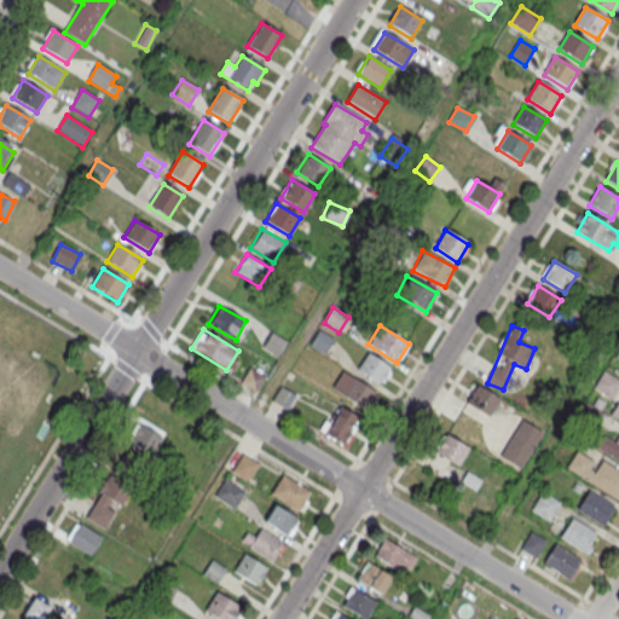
[(318,331),(334,340),(324,356),(308,346),(318,331)]
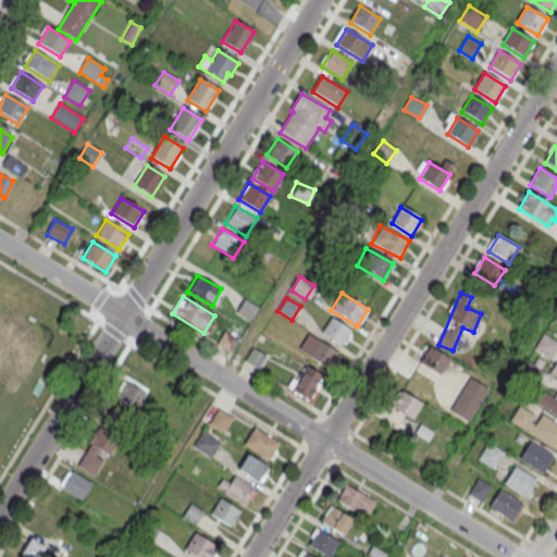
[(331,318),(351,331),(342,347),(321,335),(331,318)]
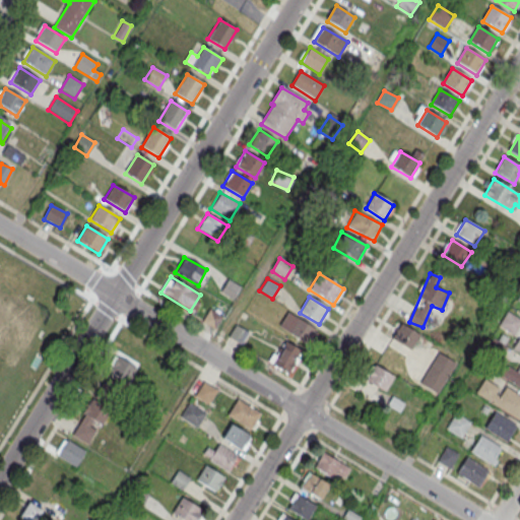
[(221,317),(210,309),(202,321),(213,329),(221,317)]
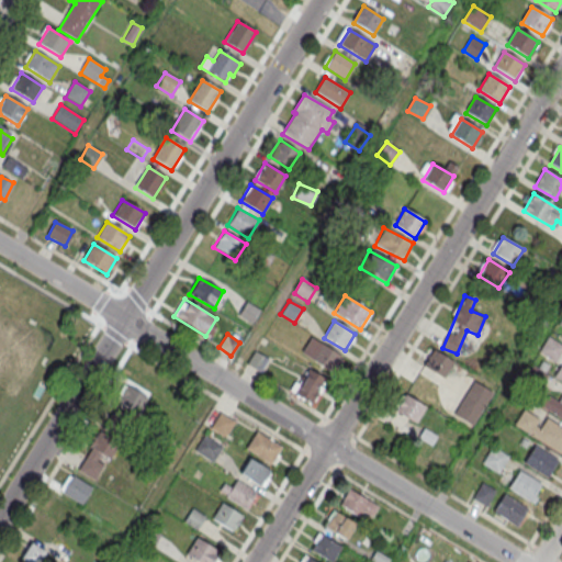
[(555,361),(561,350),(561,346),(548,337),(539,351),(555,361)]
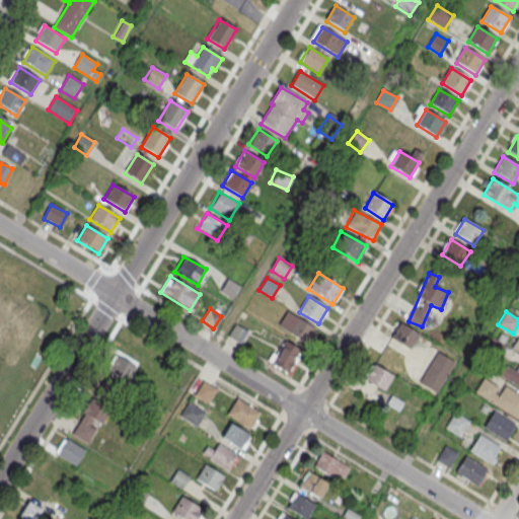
[(296,317),(315,329),(306,345),(278,327),(287,313),(296,318),(296,317)]
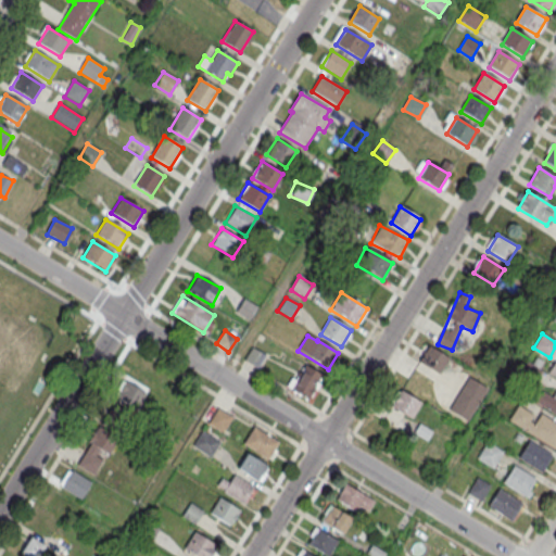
[(418,361),(439,373),(449,357),(428,344),(418,361)]
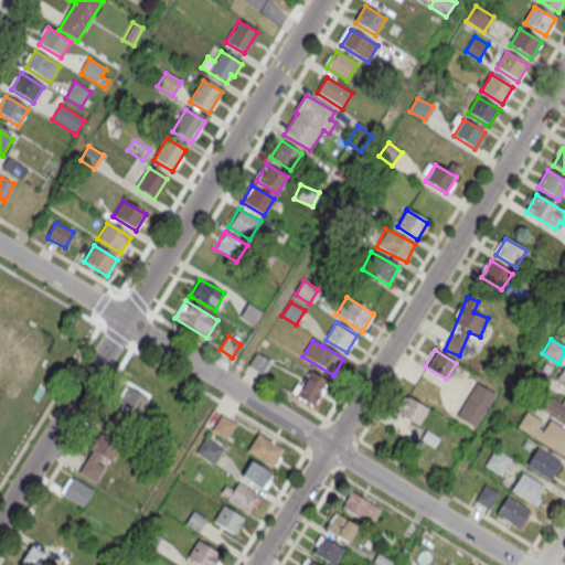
[(269,361),(256,353),(248,366),(262,374),(269,361)]
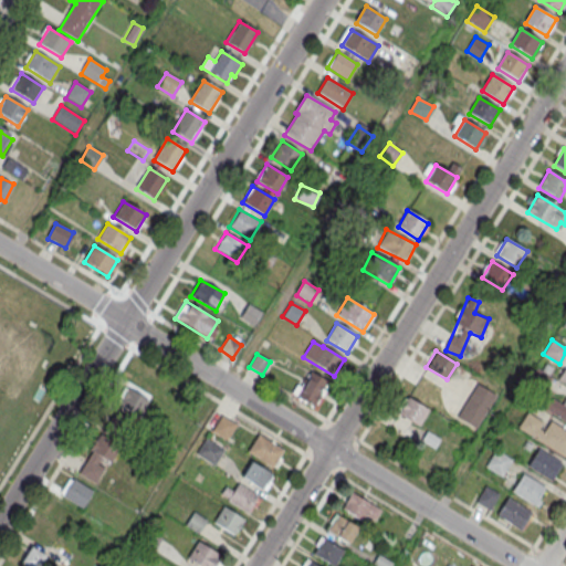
[(295,397),(317,406),(327,378),(305,370),(295,397)]
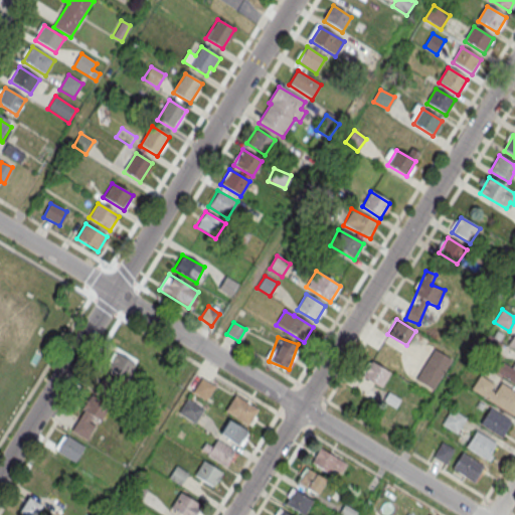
[(415,380),(435,350),(452,360),(433,391),(415,380)]
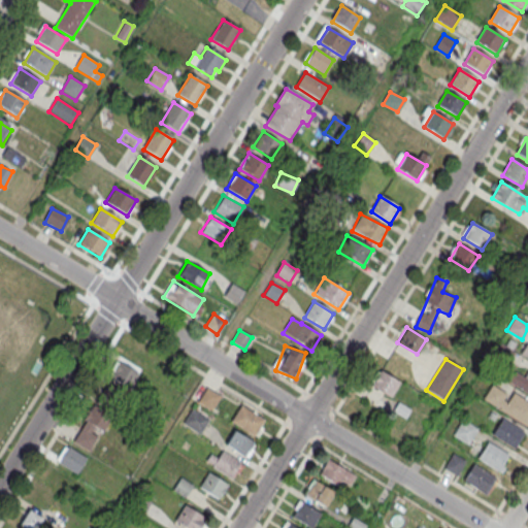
[(139,374),(119,361),(106,381),(126,394),(139,374)]
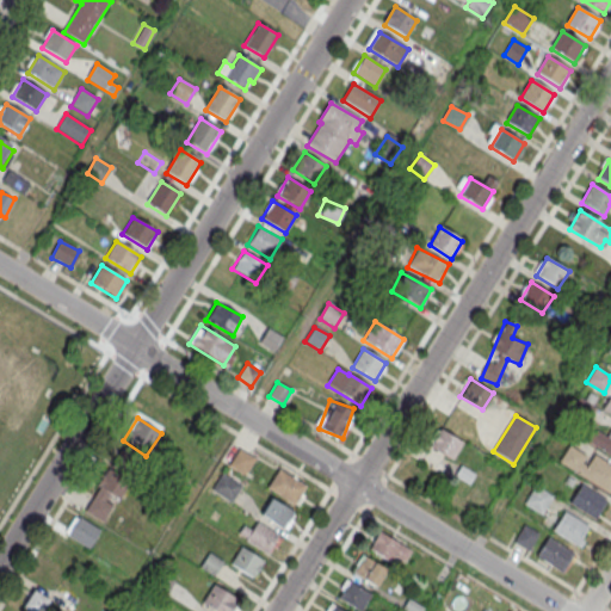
[(584,439),(610,456),(610,432),(608,437),(591,427),(584,439)]
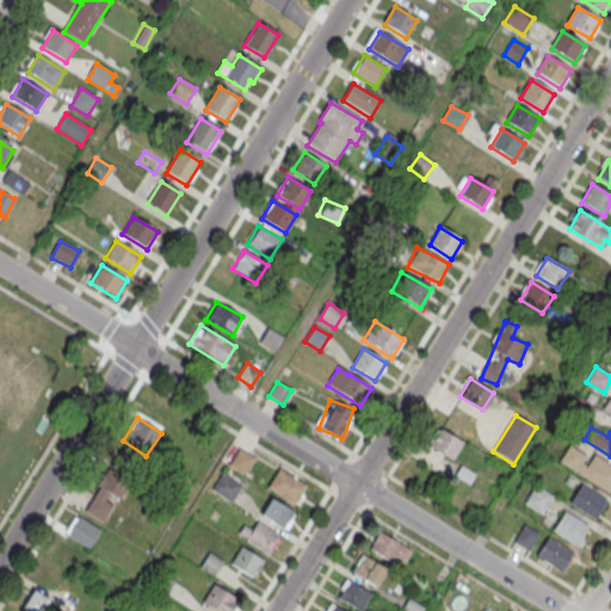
[(463,444),(452,462),(430,448),(440,430),(463,444)]
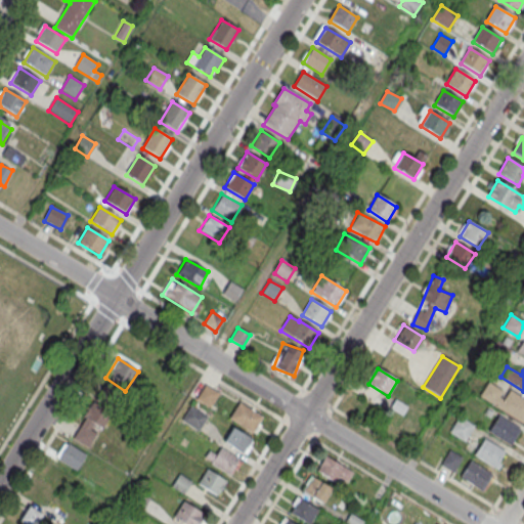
[(480,396),(523,424),(523,422),(523,399),(510,391),(504,400),(498,398),(503,392),(488,383),(480,396)]
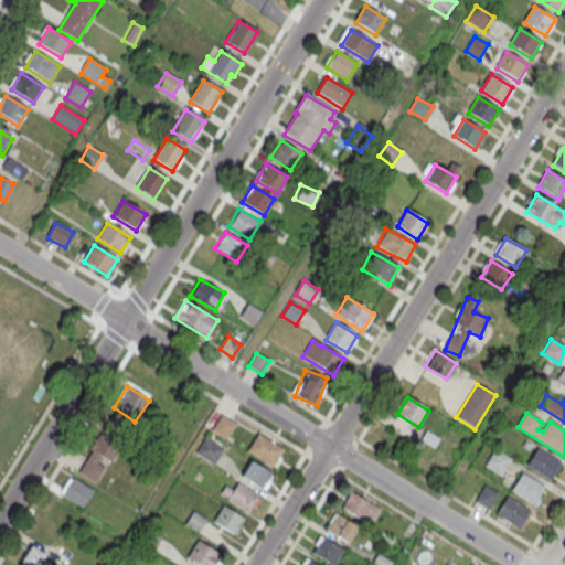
[(211,432),(226,440),(236,425),(221,416),(211,432)]
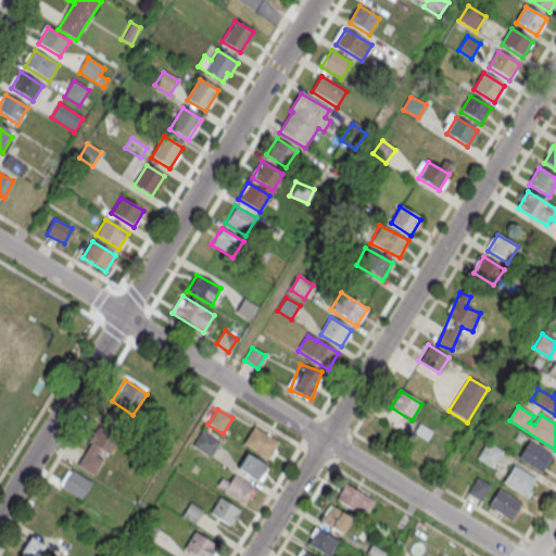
[(97,476),(117,434),(98,425),(78,466),(97,476)]
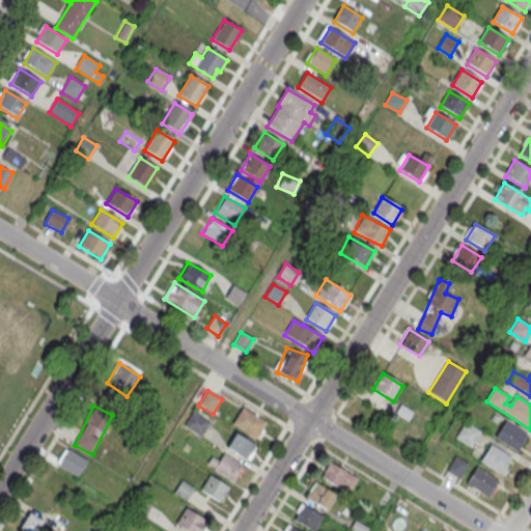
[(267,424),(242,409),(232,425),(256,440),(267,424)]
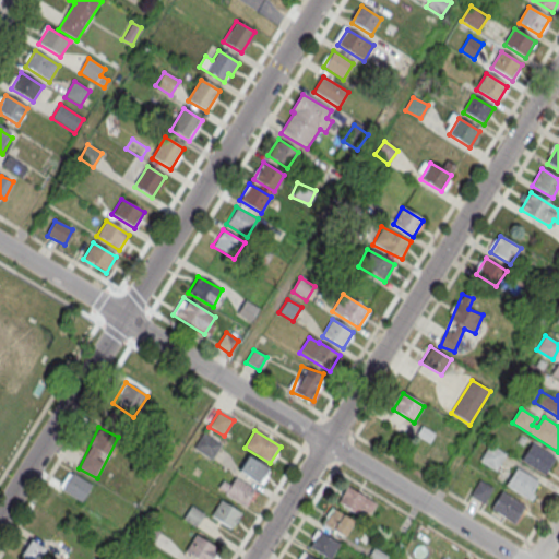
[(193,449),(212,461),(222,444),(203,433),(193,449)]
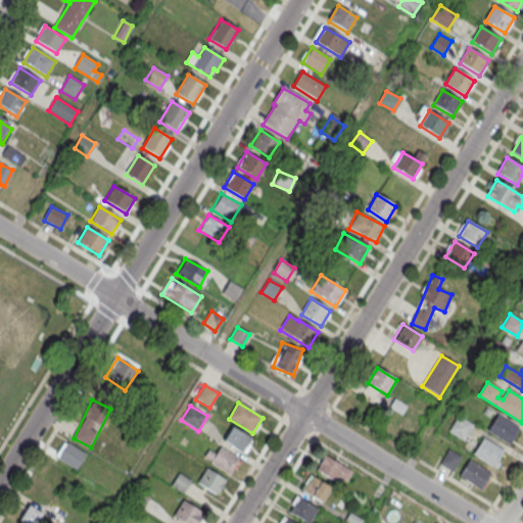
[(487,432),(497,416),(520,430),(510,446),(487,432)]
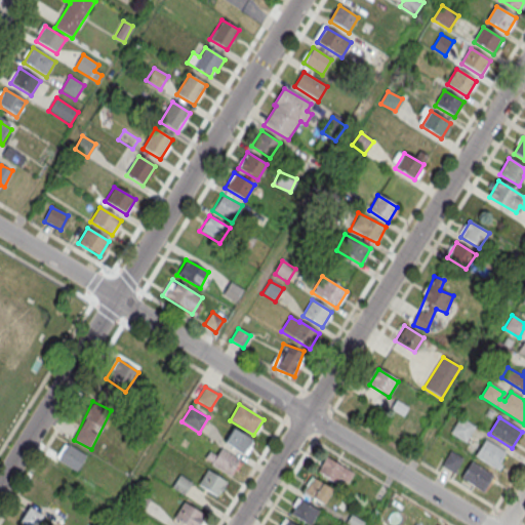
[(459,418),(476,428),(466,443),(450,434),(459,418)]
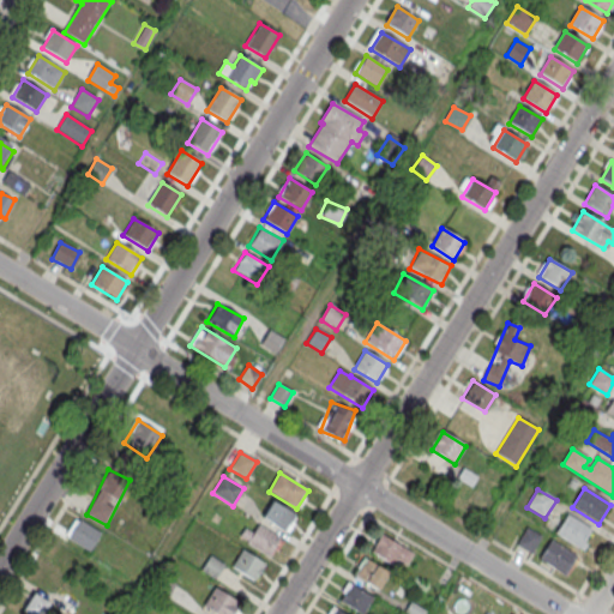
[(295,515),(274,501),(262,519),(284,534),(295,515)]
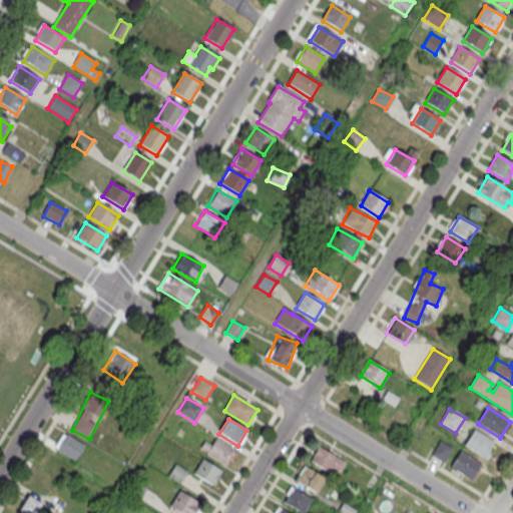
[(474,430),(495,443),(489,454),(491,456),(488,462),(464,447),(474,430)]
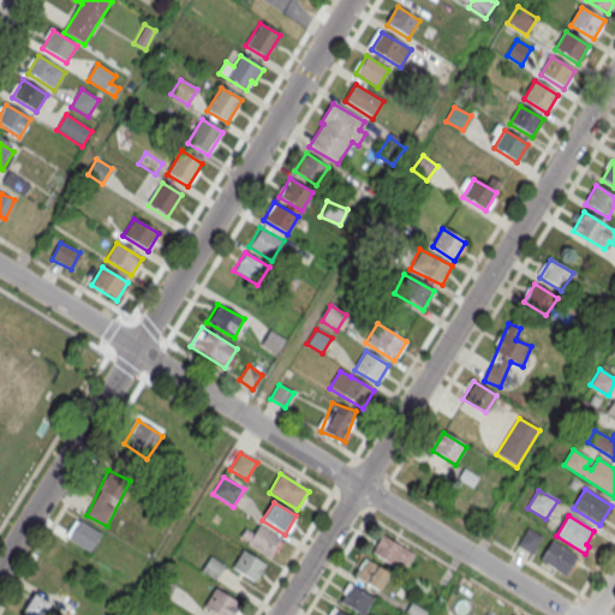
[(101,532),(78,519),(67,537),(89,550),(101,532)]
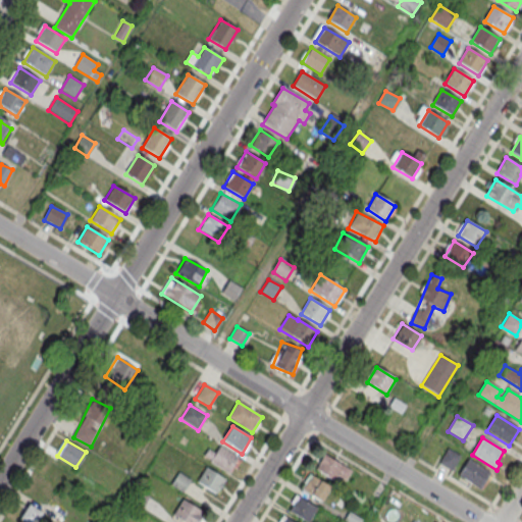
[(239,459),(220,447),(210,463),(228,475),(239,459)]
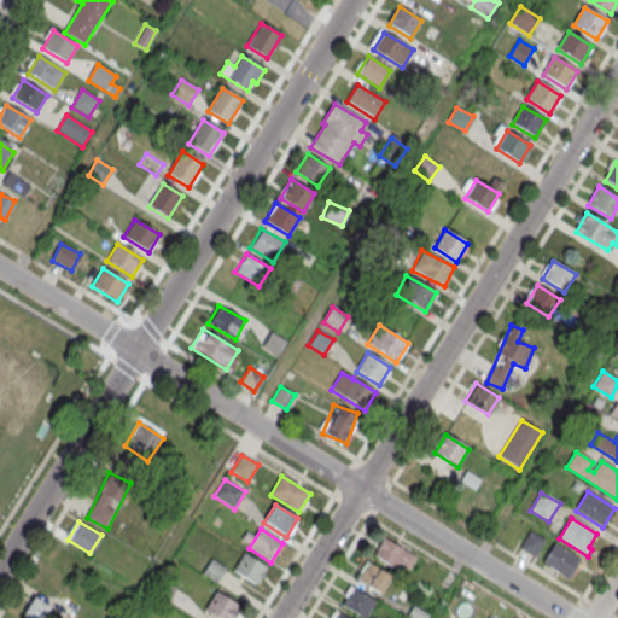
[(530,531),(546,541),(535,558),(520,549),(530,531)]
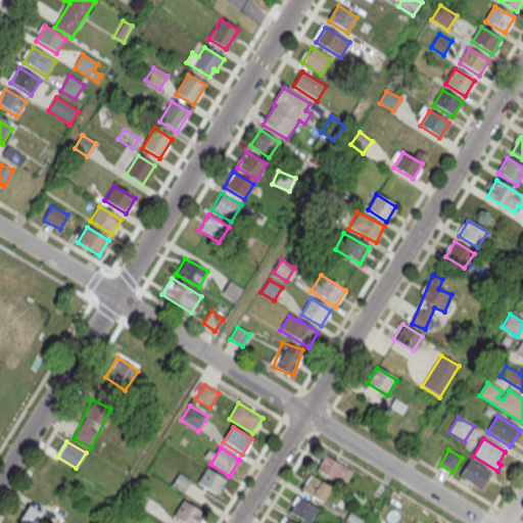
[(352,473),(325,456),(316,471),(335,483),(338,478),(346,482),(352,473)]
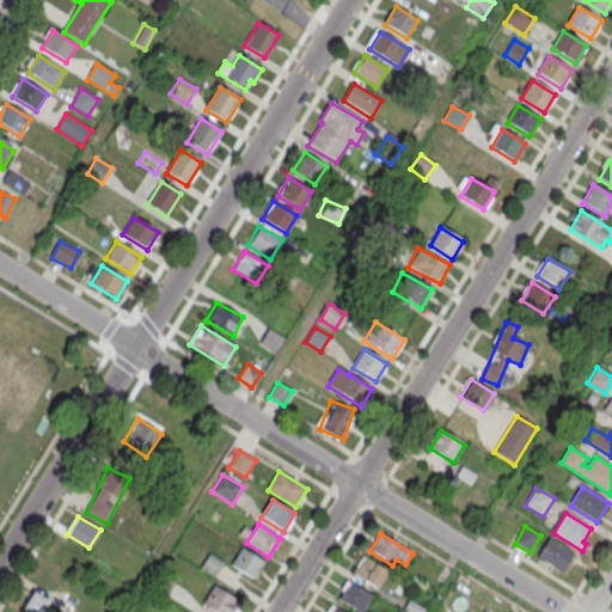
[(549,539),(576,556),(563,576),(537,560),(549,539)]
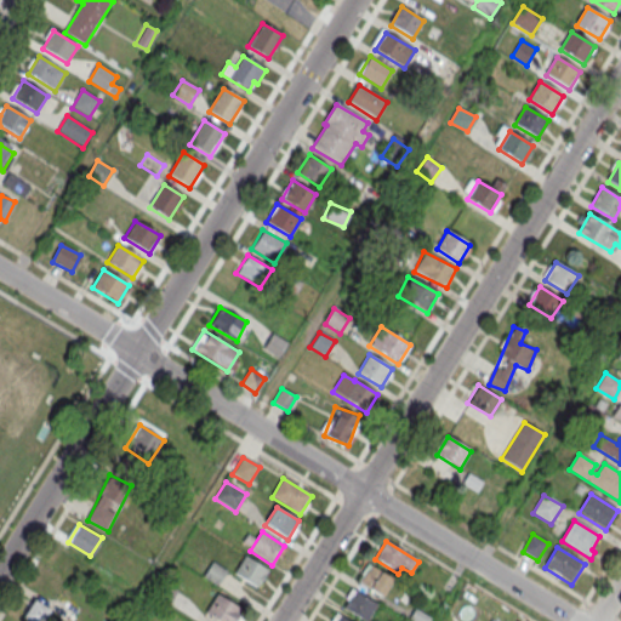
[(267,571),(245,557),(234,575),(256,588),(267,571)]
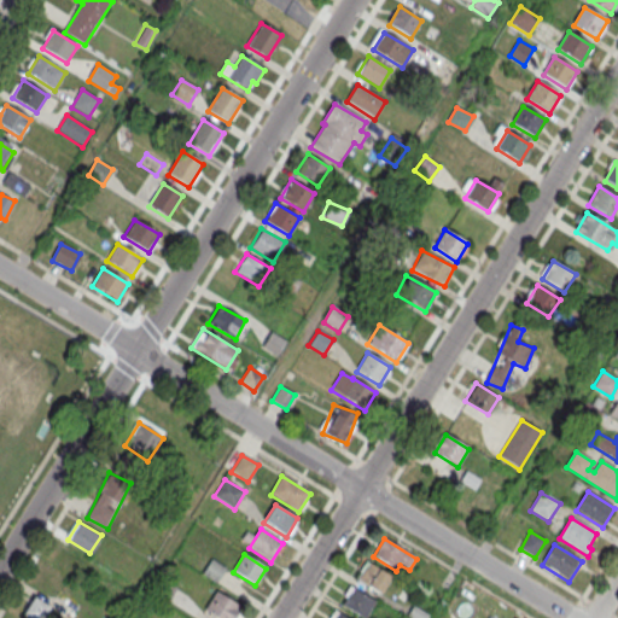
[(392,578),(371,564),(359,582),(380,595),(392,578)]
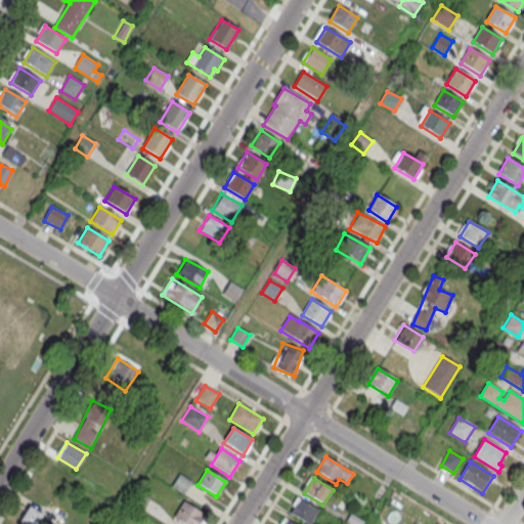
[(310,523),(318,511),(300,499),(291,514),(306,523),(310,523)]
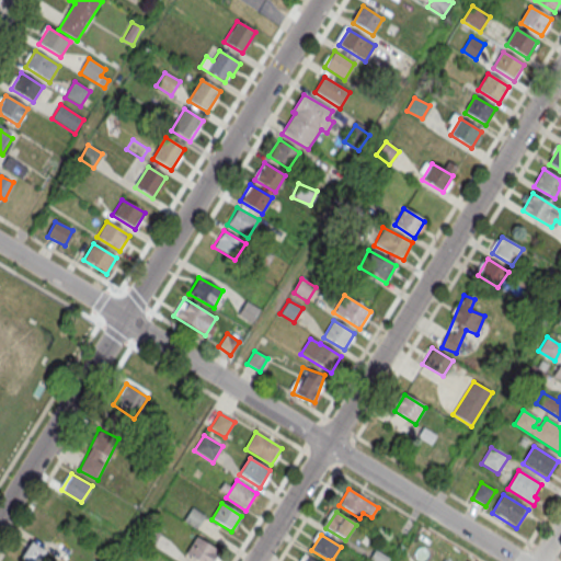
[(210,560),(217,549),(196,537),(186,552),(201,560),(210,560)]
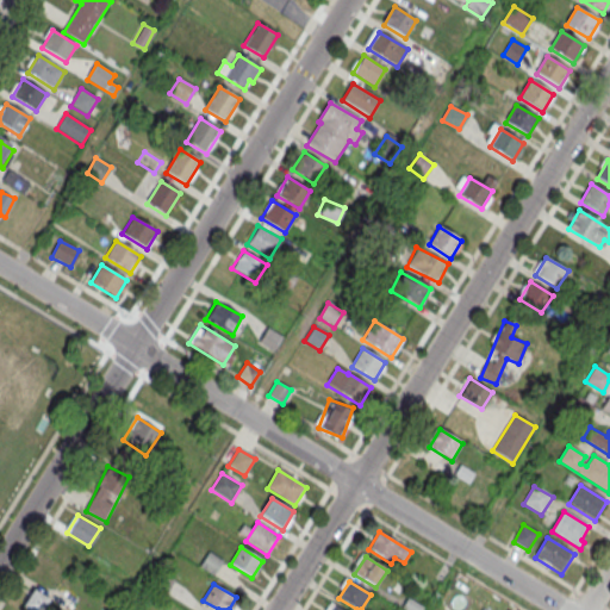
[(22,605),(30,609),(43,609),(50,598),(31,587),(22,605)]
